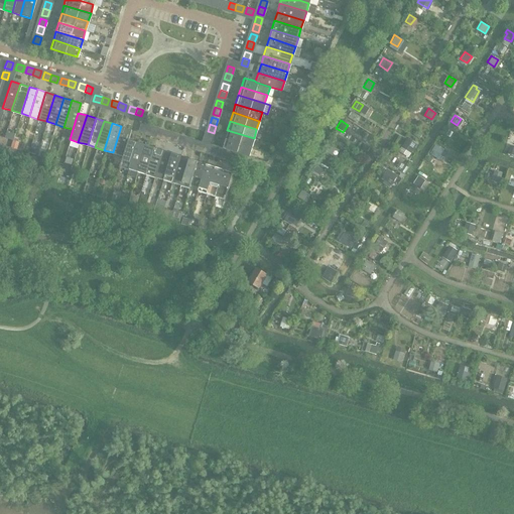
[(130,129),(121,126),(113,152),(122,155),(127,138),(127,139),(130,129)]
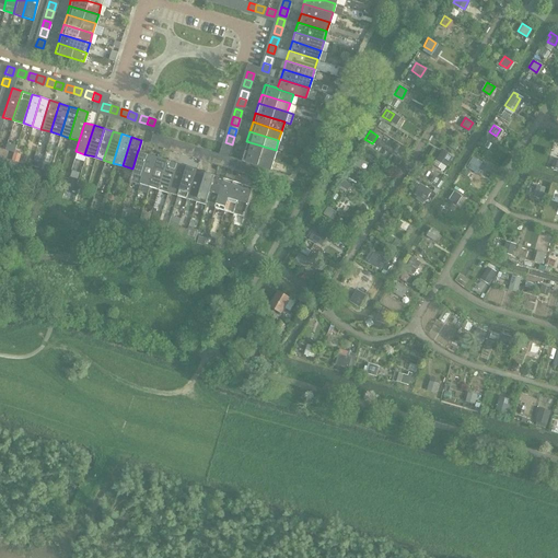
[(162,140),(154,137),(152,144),(160,147),(162,140)]
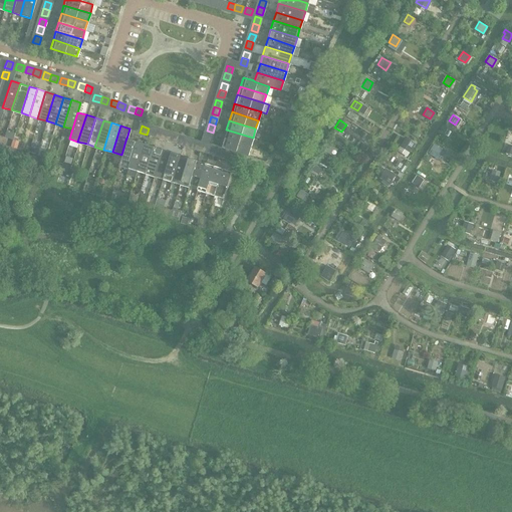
[(149,129),(147,135),(154,137),(156,131),(149,129)]
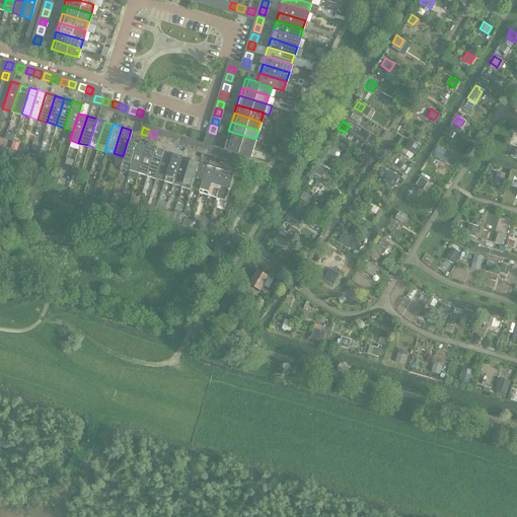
[(228,131),(226,139),(252,147),(255,139),(228,131)]
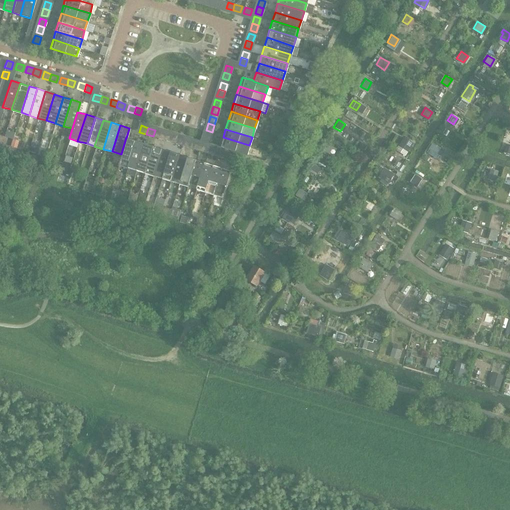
[(166,133),(159,131),(157,137),(164,139),(166,133)]
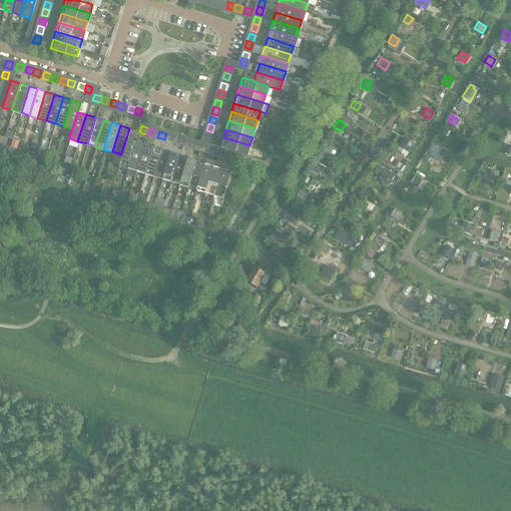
[(172,135),(166,133),(164,139),(170,141),(172,135)]
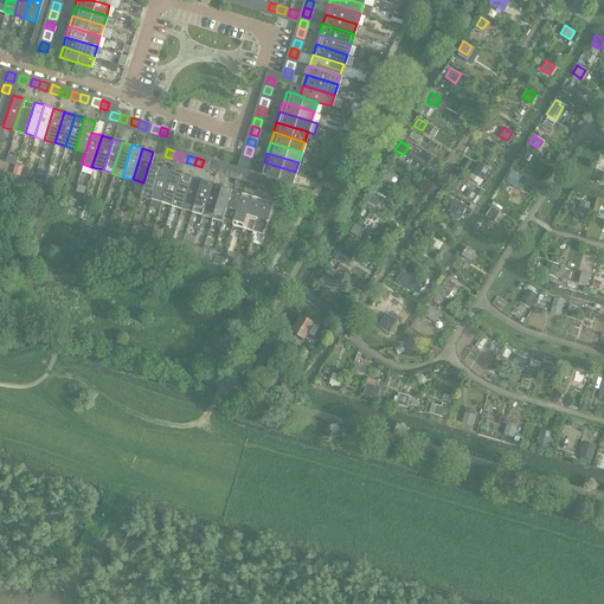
[(250,160),(243,158),(239,166),(248,168),(250,160)]
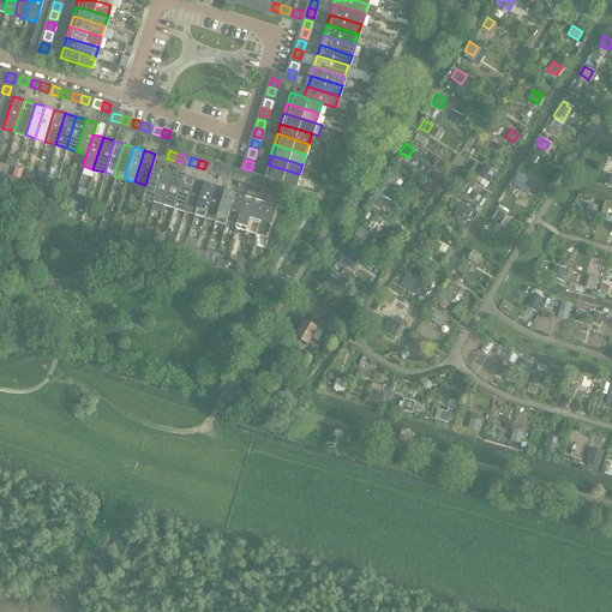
[(220,166),(211,163),(209,171),(217,173),(220,166)]
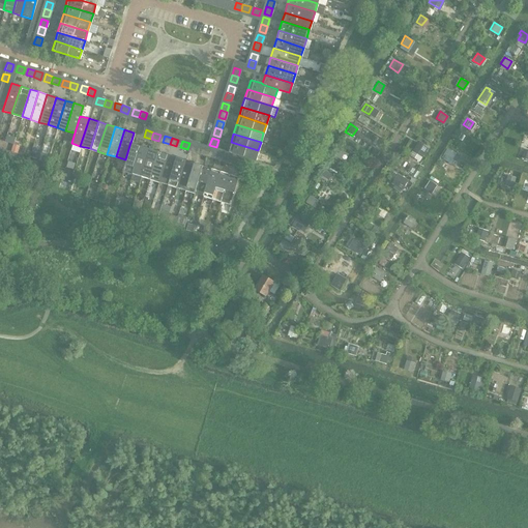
[(421,156),(428,147),(417,141),(412,150),(421,156)]
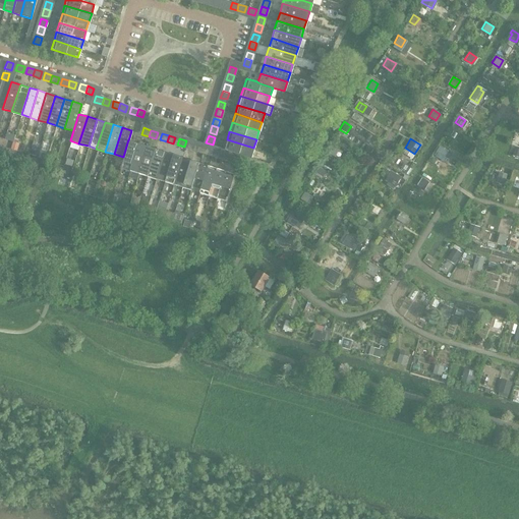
[(137,143),(128,140),(128,139),(123,157),(119,167),(129,170),(137,143)]
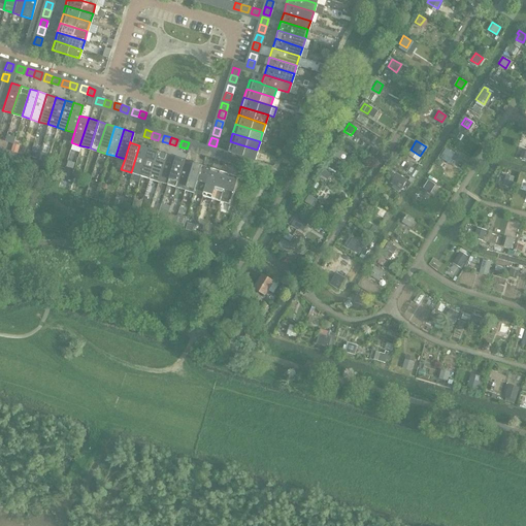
[(230,141),(227,151),(254,160),(257,150),(230,141)]
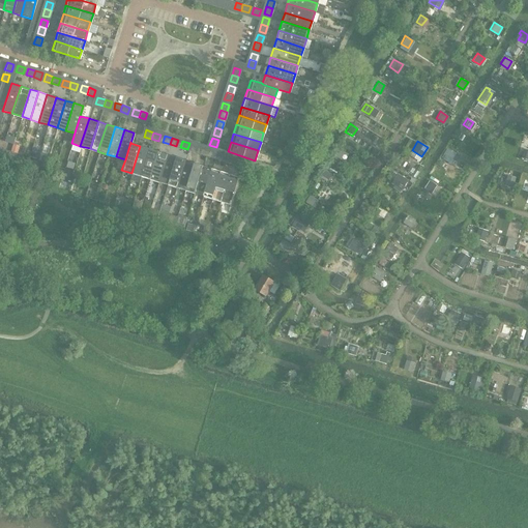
[(196,146),(189,143),(187,149),(195,152),(196,146)]
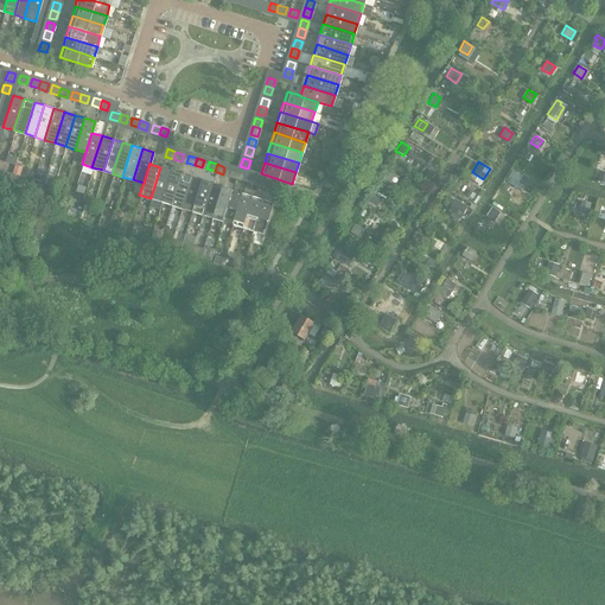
[(170,170),(160,167),(151,198),(160,202),(170,170)]
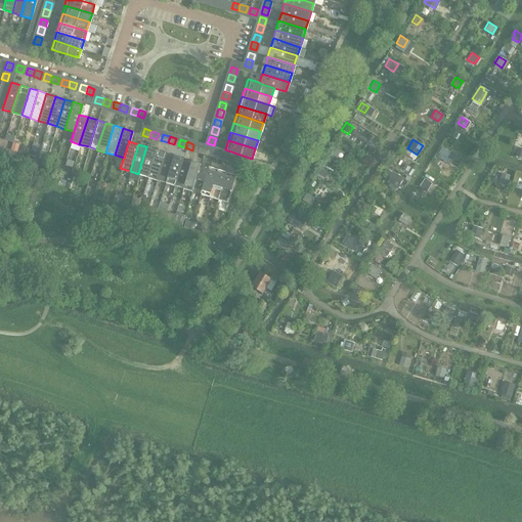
[(205,147),(198,145),(196,151),(203,154),(205,147)]
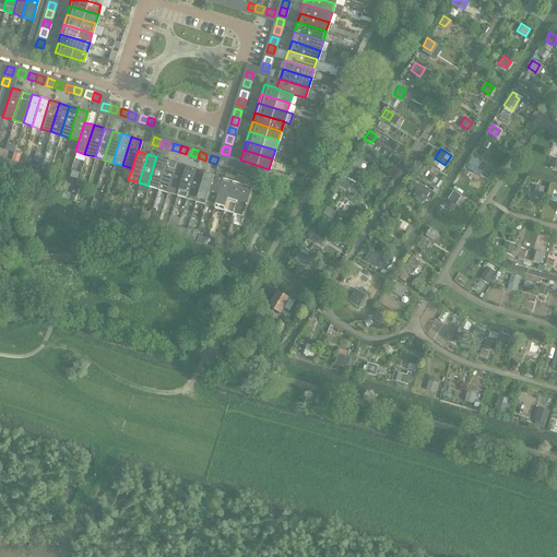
[(365,164),(366,162),(357,155),(352,163),(359,167),(363,163),(365,164)]
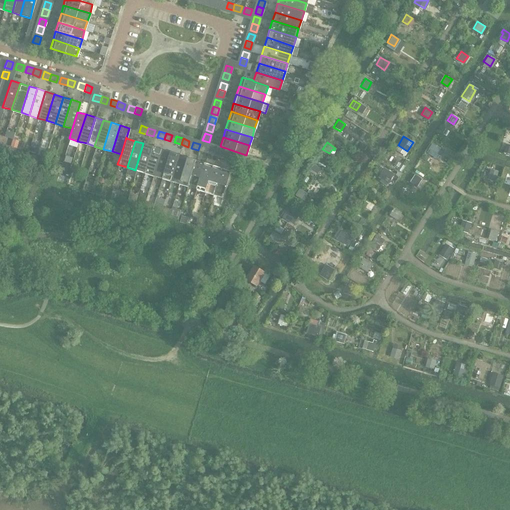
[(152,146),(143,143),(135,170),(143,172),(152,146)]
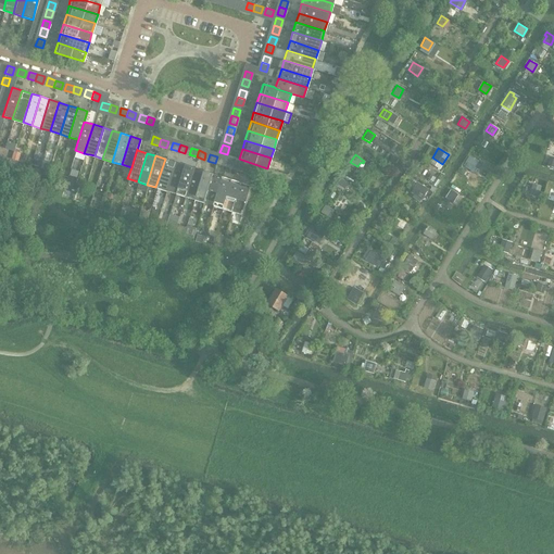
[(471,168),(477,161),(469,155),(464,163),(471,168)]
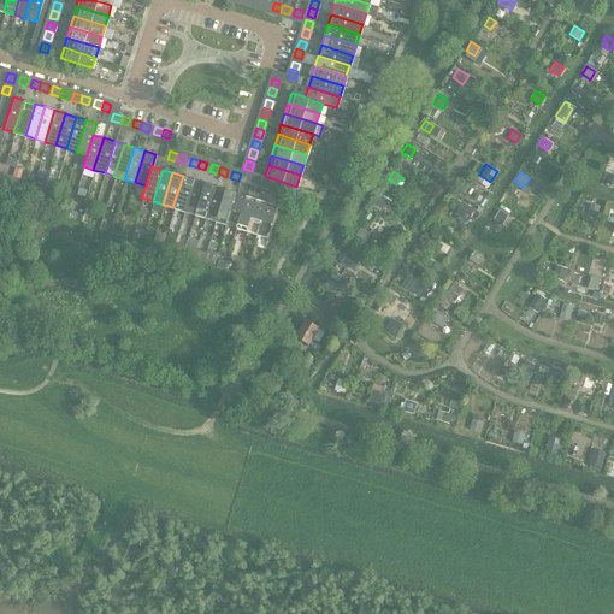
[(249,176),(241,173),(238,181),(247,183),(249,176)]
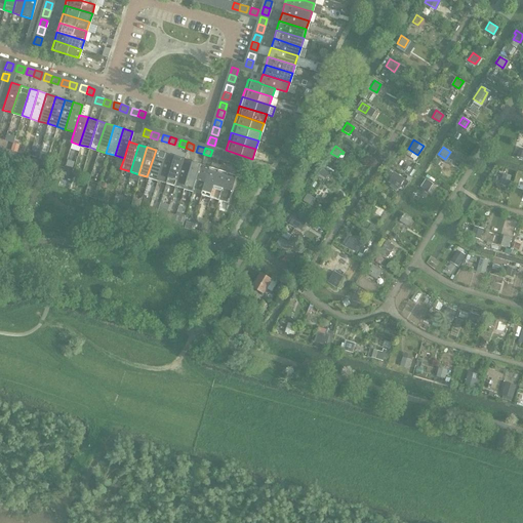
[(165,153),(156,150),(147,176),(156,179),(165,153)]
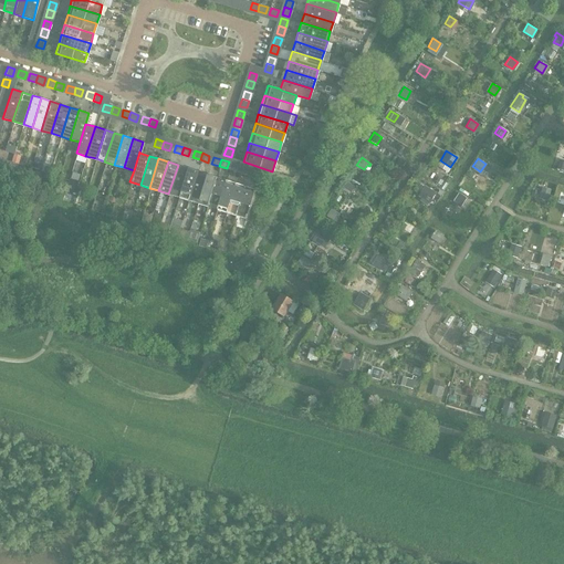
[(240,165),(232,163),(230,169),(238,171),(240,165)]
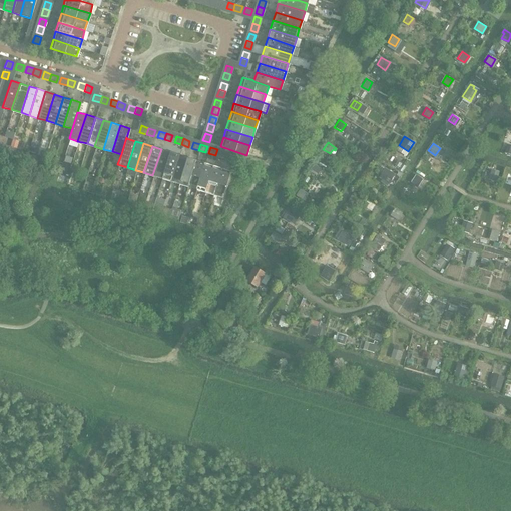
[(169,151),(161,149),(152,175),(160,178),(169,151)]
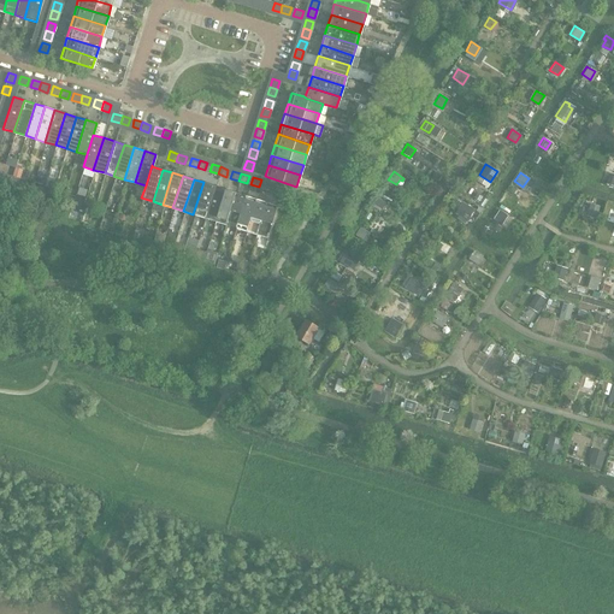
[(270,182),(261,179),(259,187),(267,189),(270,182)]
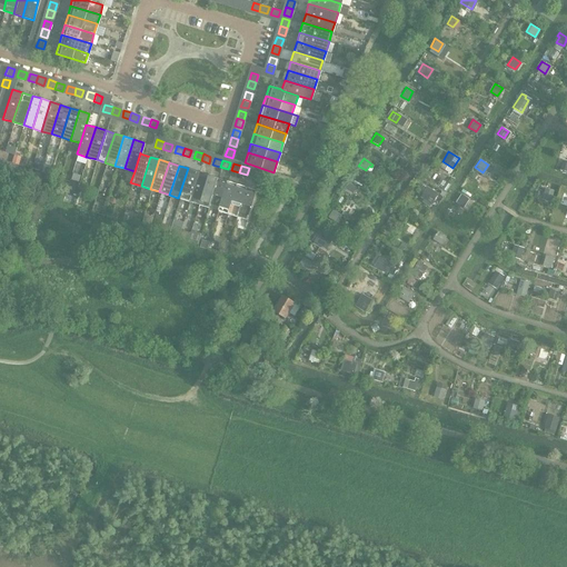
[(198,171),(188,168),(178,198),(188,200),(198,171)]
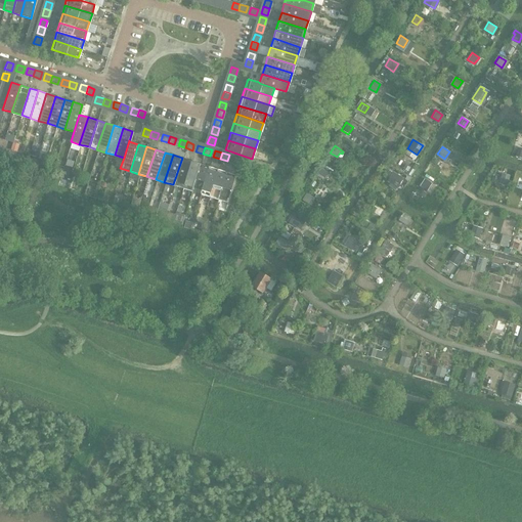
[(240,159),(232,156),(230,162),(237,165),(240,159)]
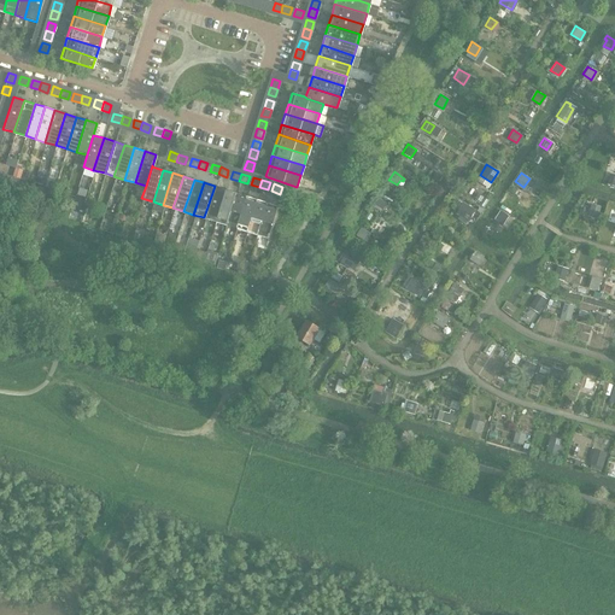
[(224,189),(215,186),(204,217),(215,221),(224,189)]
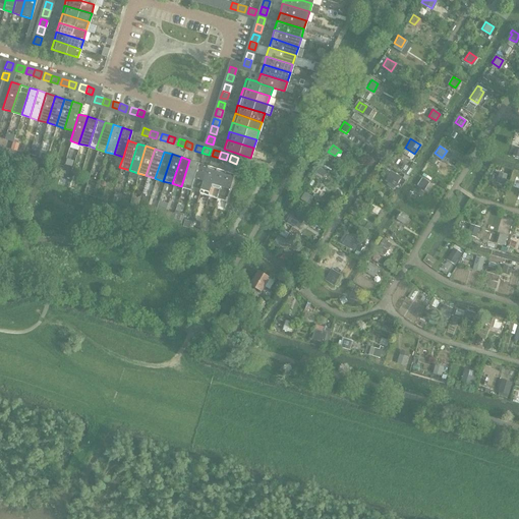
[(198,162),(189,160),(181,186),(189,189),(198,162)]
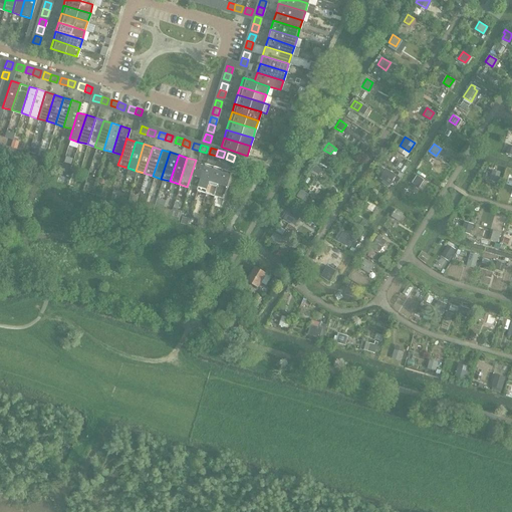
[(204,163),(196,160),(187,187),(196,189),(204,163)]
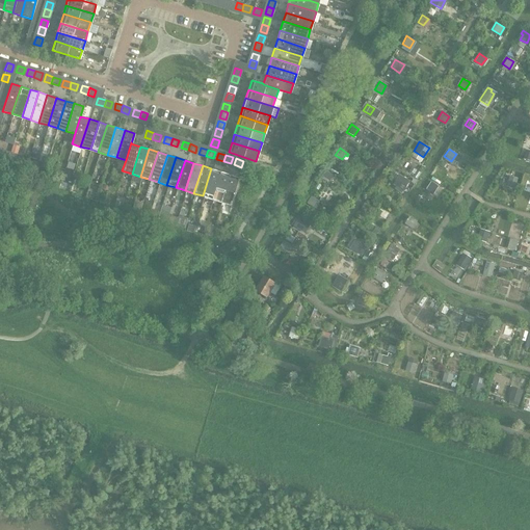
[(220,171),(211,168),(203,195),(211,199),(220,171)]
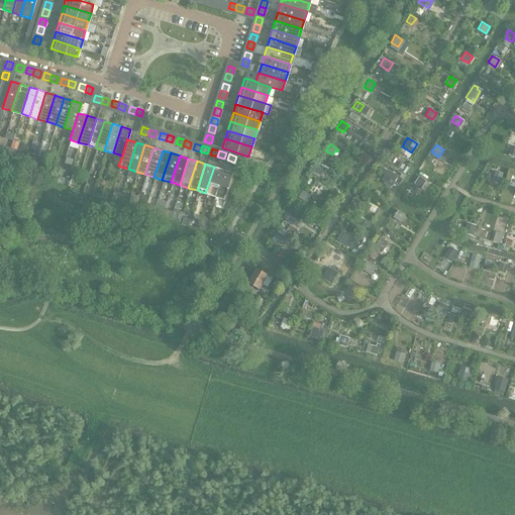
[(317,176),(321,169),(314,165),(310,171),(317,176)]
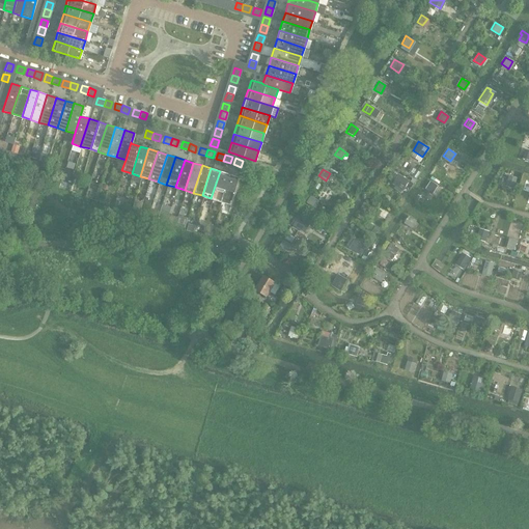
[(228,173),(220,171),(211,198),(220,201),(228,173)]
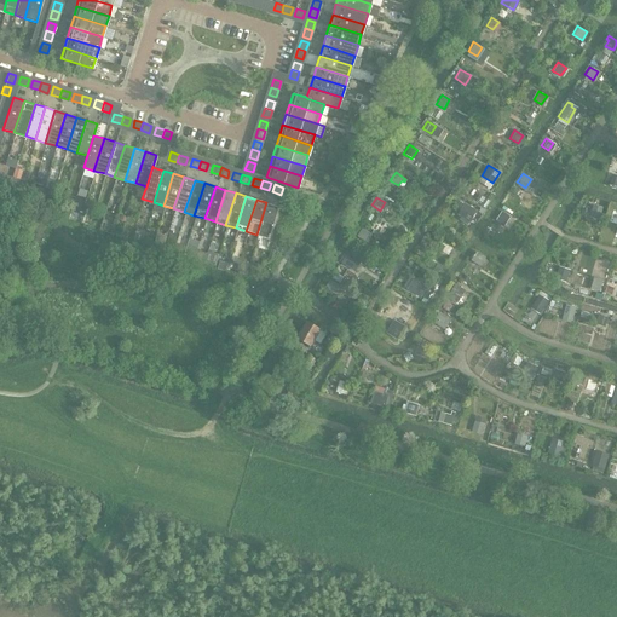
[(278,206),(266,202),(257,235),(267,238),(278,206)]
